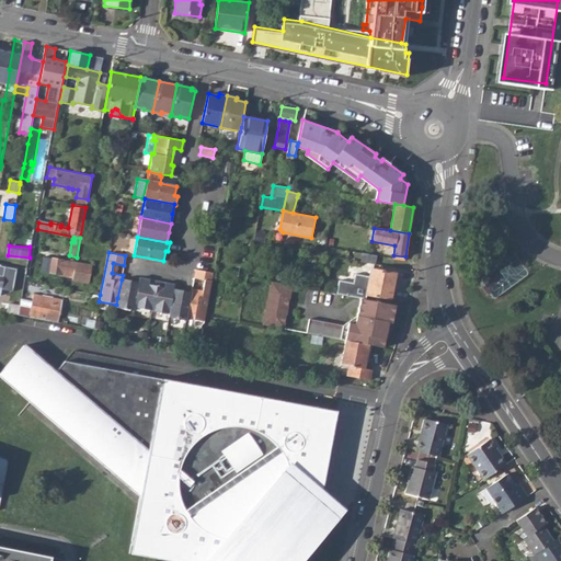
[(41,271),(72,276),(72,279),(89,283),(92,265),(43,256),(41,271)]
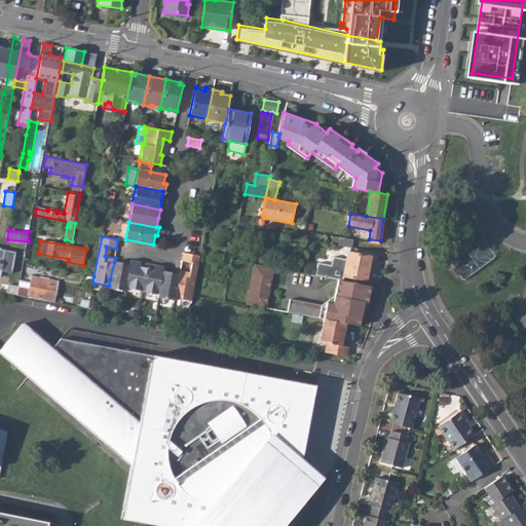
[(11,271),(15,252),(2,250),(2,252),(0,251),(0,276),(1,277),(2,269),(11,271)]
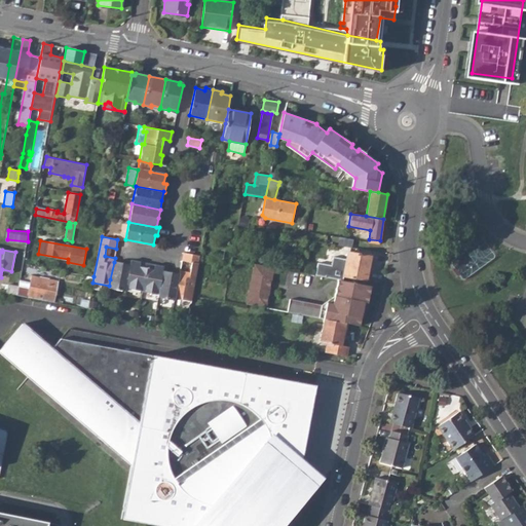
[(372,256),(347,252),(346,259),(333,257),(331,265),(317,263),(315,275),(338,279),(343,280),(344,277),(367,280),(372,256)]
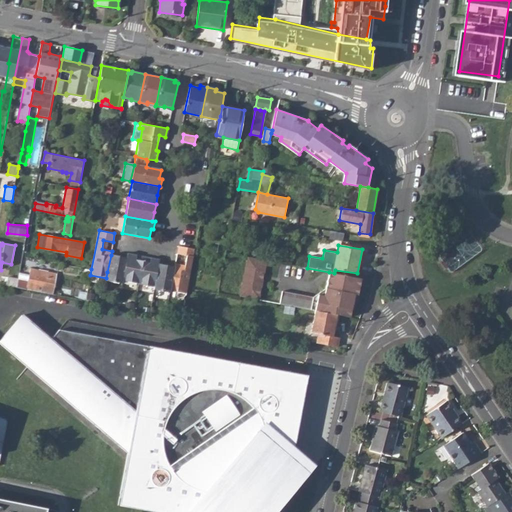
[(195,249),(178,246),(177,254),(187,256),(185,266),(175,264),(175,267),(171,285),(170,290),(187,293),(195,249)]
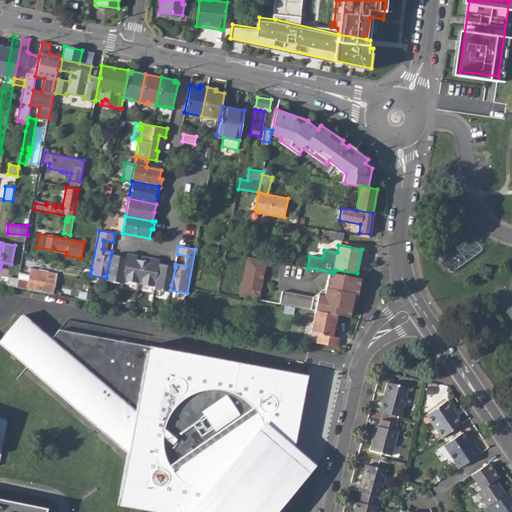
[(144,257),(127,253),(127,258),(123,275),(122,281),(138,284),(139,278),(139,279),(144,257)]
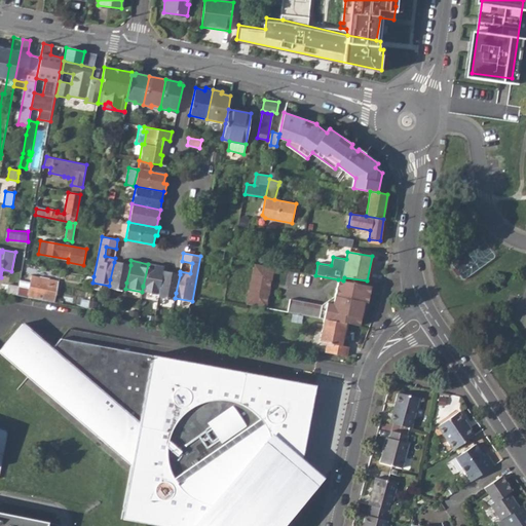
[(130,265),(114,262),(110,279),(109,286),(109,289),(125,292),(125,289),(126,283),(130,265)]
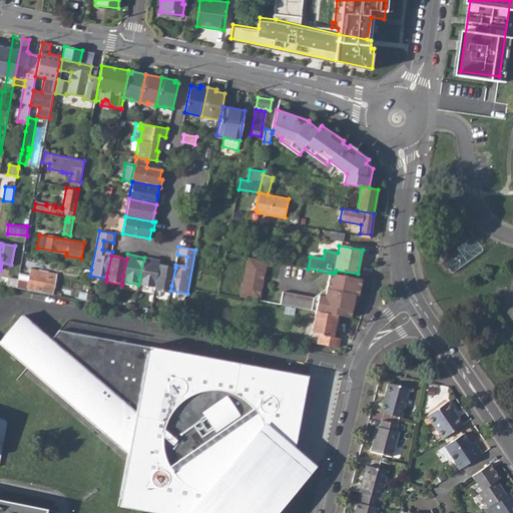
[(260,301),(266,267),(267,267),(271,267),(272,262),(248,257),(240,297),(260,301)]
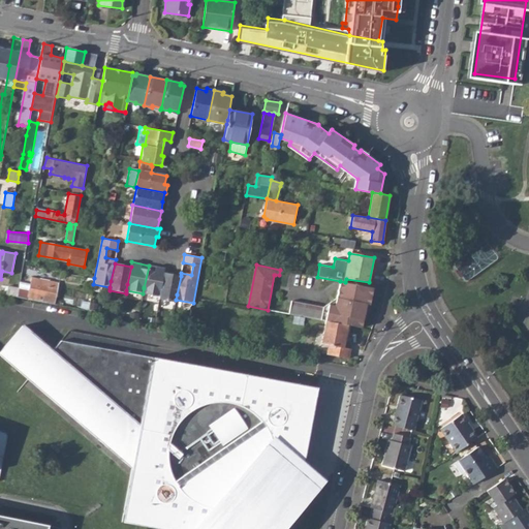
[(164,269),(149,266),(144,288),(144,287),(143,293),(159,297),(160,291),(164,273),(164,269)]
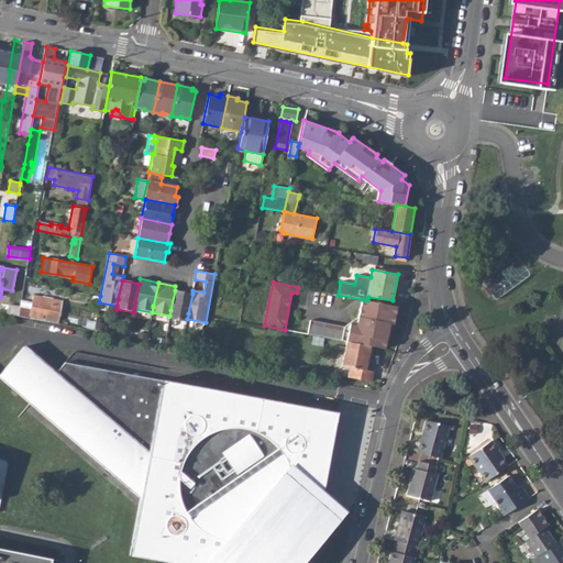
[(192,294),(175,290),(170,310),(169,316),(169,318),(187,321),(187,319),(188,313),(192,294)]
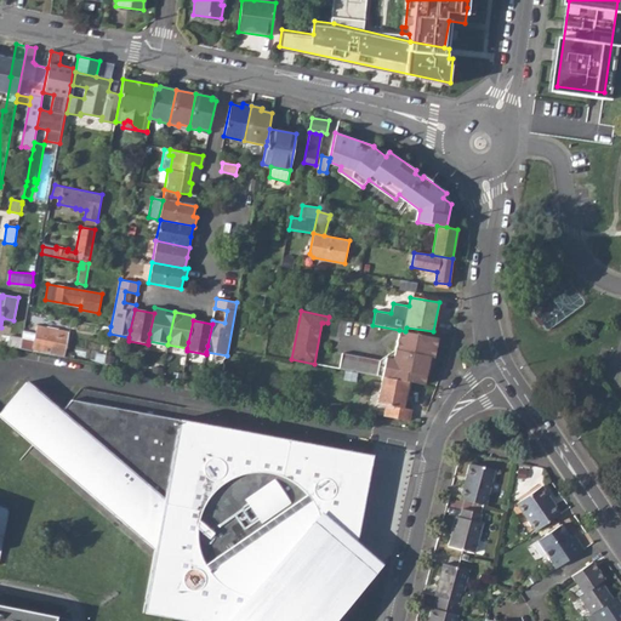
[(68,331),(36,325),(35,332),(33,340),(22,337),(20,348),(32,351),(55,355),(55,352),(56,347),(66,349),(68,331)]
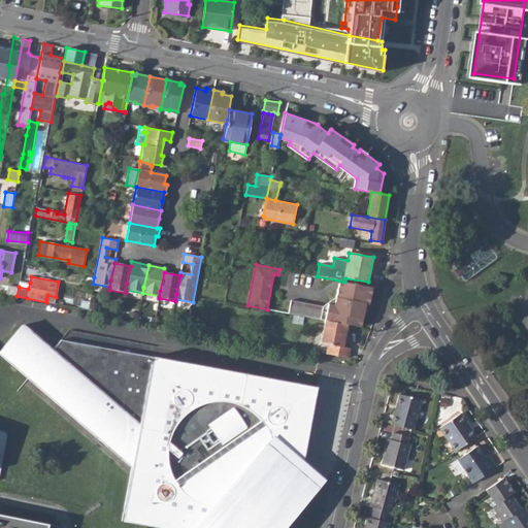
[(364,318),(371,295),(374,288),(344,282),(339,281),(335,297),(323,305),(291,300),(288,314),(325,320),(349,325),(361,327),(362,318),(364,318)]
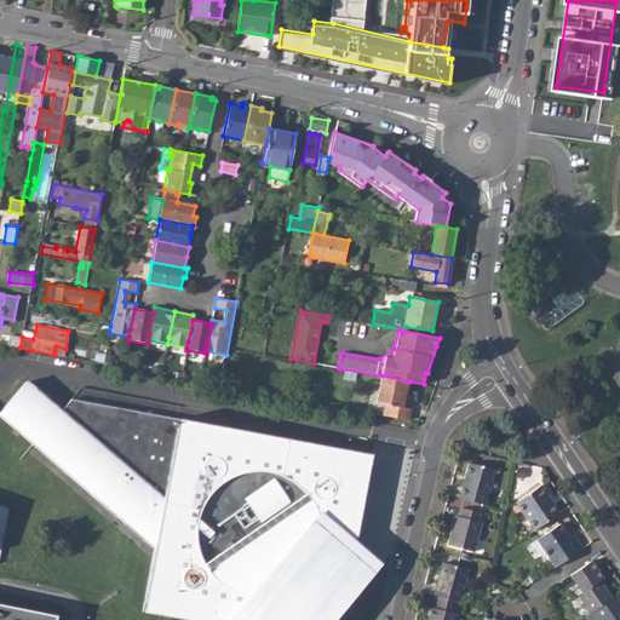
[(7,345),(19,348),(22,337),(9,334),(7,345)]
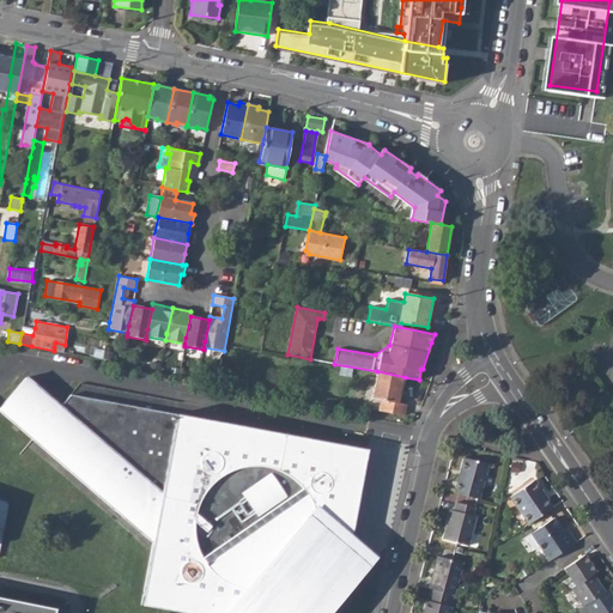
[(400,402),(405,377),(377,371),(372,400),(381,401),(378,411),(404,416),(406,404),(400,402)]
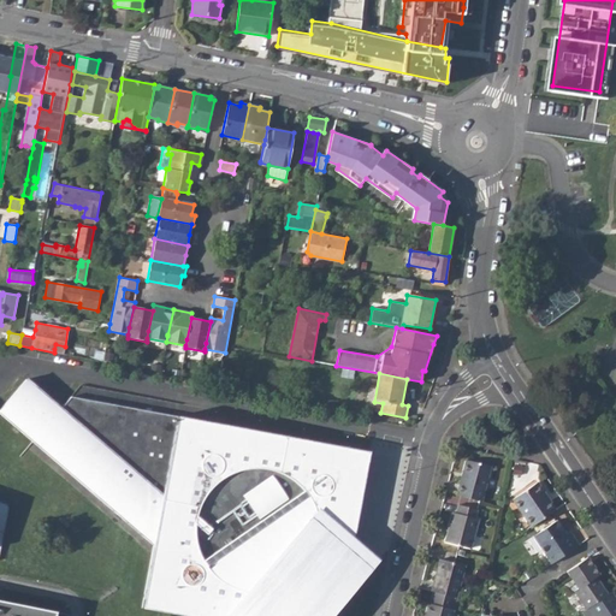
[(99,496),(154,543),(142,608),(189,615),(330,615),(341,604),(380,560),(354,538),(369,451),(70,396),(60,408),(27,379),(5,404),(105,489),(99,496)]
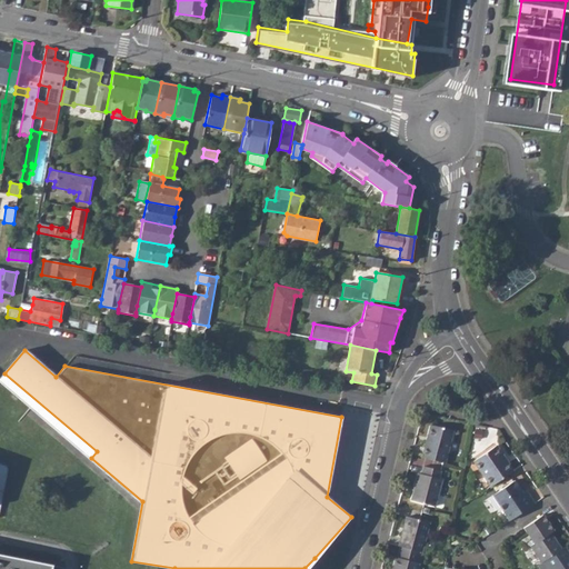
[(97,451),(5,373),(0,378),(0,380),(91,458),(97,451)]
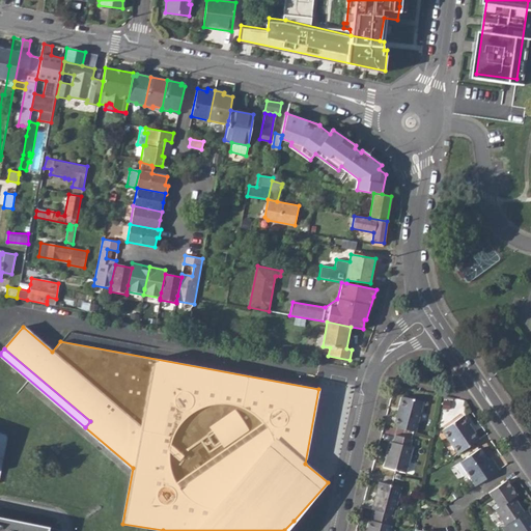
[(415,431),(423,400),(401,396),(394,426),(415,431)]
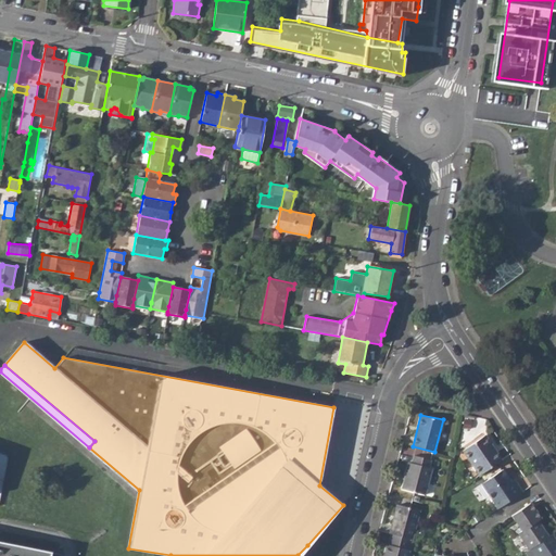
[(479,475),(502,459),(485,434),(463,451),(479,475)]
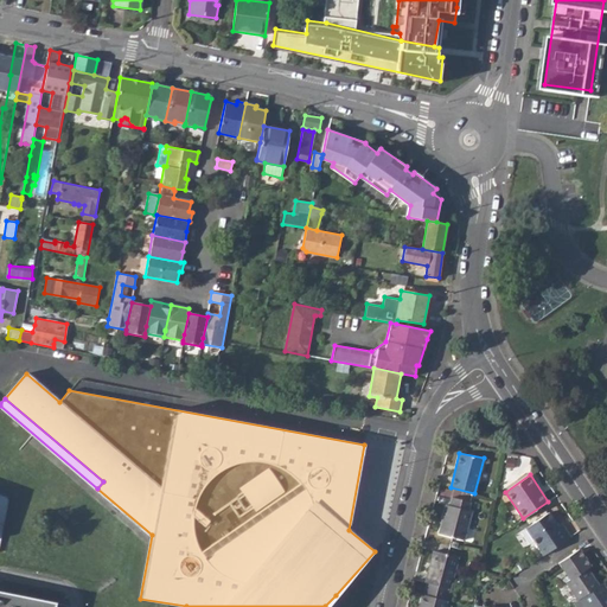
[(0,606),(53,606),(55,602),(0,590),(0,538),(8,499),(6,496),(0,493),(0,606)]
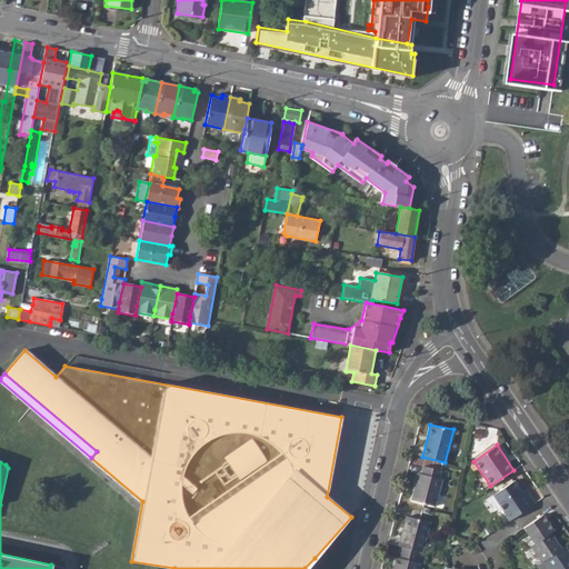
[(435,506),(442,479),(439,478),(441,470),(423,466),(421,473),(418,472),(410,500),(435,506)]
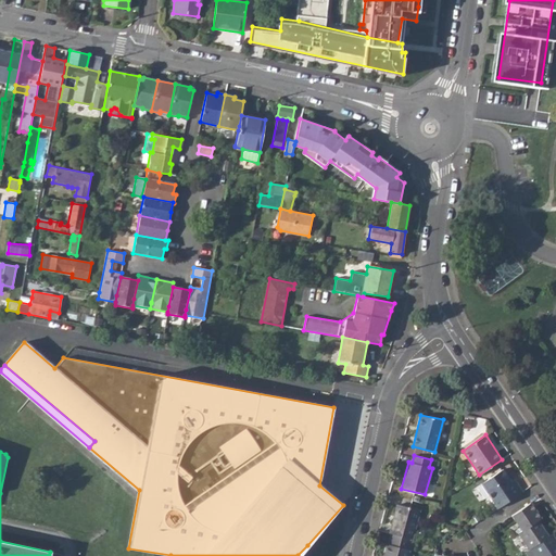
[(482,483),(497,508),(522,491),(515,479),(512,481),(510,482),(508,479),(509,478),(503,469),(482,483)]
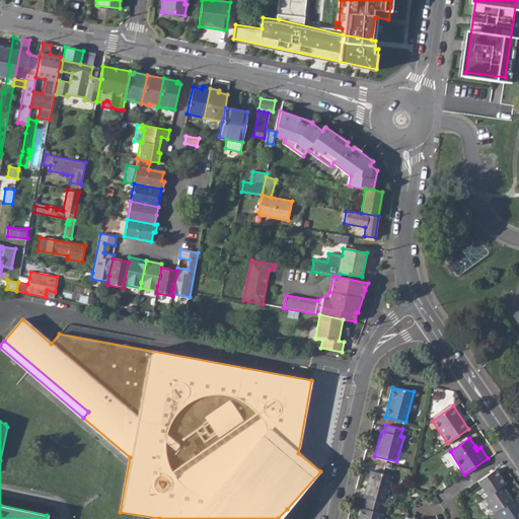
[(512,501),(502,486),(505,484),(495,469),(477,480),(487,495),(484,498),(494,513),(512,501)]
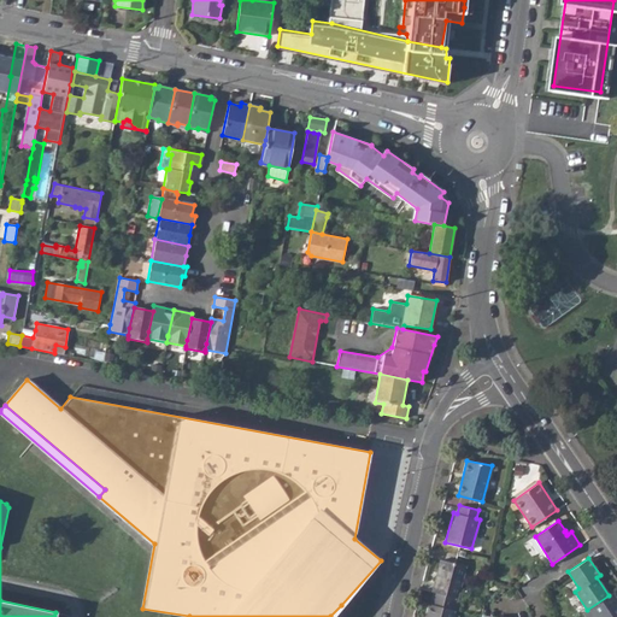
[(457,598),(465,566),(452,563),(441,559),(438,570),(440,570),(436,582),(435,581),(433,592),(434,592),(454,598),(457,598)]
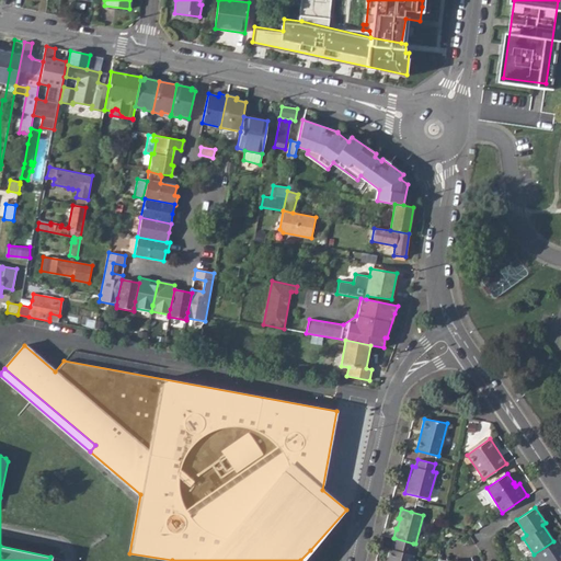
[(388,560),(411,560),(412,554),(411,554),(412,548),(418,549),(419,545),(415,544),(413,544),(395,538),(392,549),(390,549),(387,560),(389,560),(388,560)]
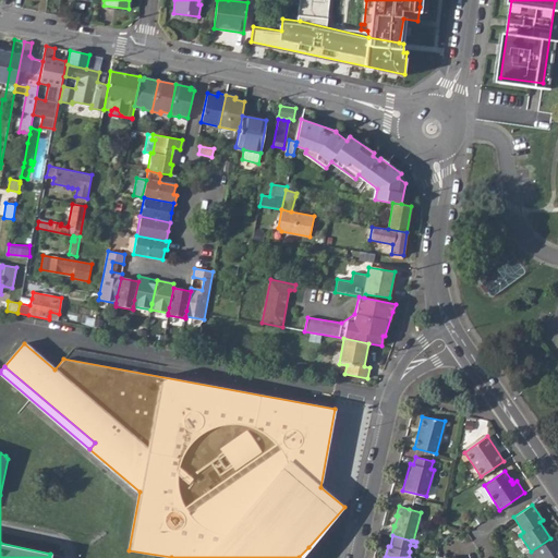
[(557,557),(557,542),(554,536),(550,538),(531,552),(528,554),(530,557),(557,557)]
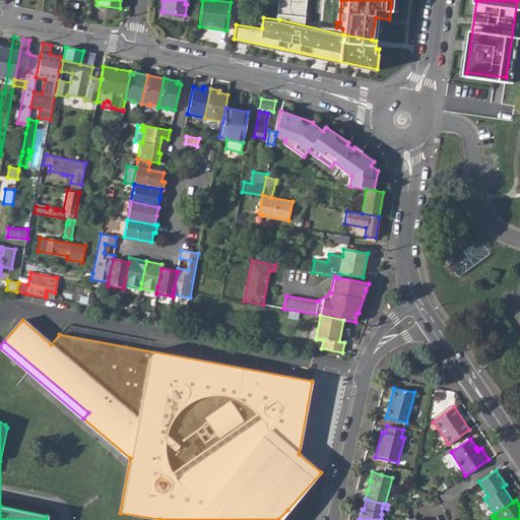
[(284,519),(287,510),(278,519),(284,519)]
